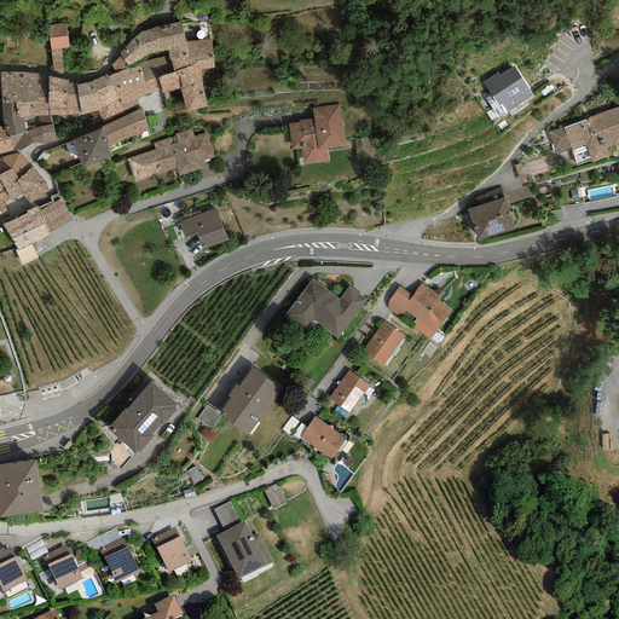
[(132,40),(120,53),(121,56),(128,67),(148,53),(167,51),(185,46),(185,42),(181,23),(181,22),(158,27),(140,34),(132,40)]
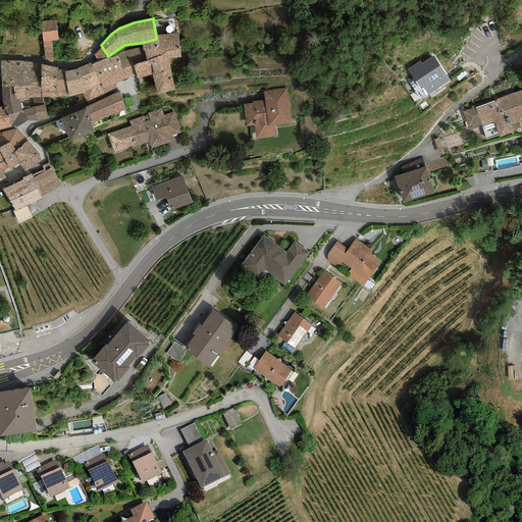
[(54,59),(51,41),(58,40),(55,19),(40,21),(45,60),(54,59)]
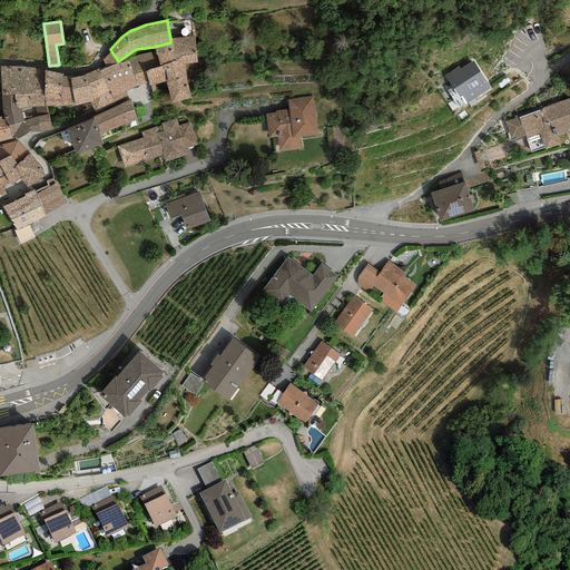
[(160,67),(185,65),(197,62),(193,21),(167,21),(170,39),(170,42),(154,47),(155,51),(160,67)]
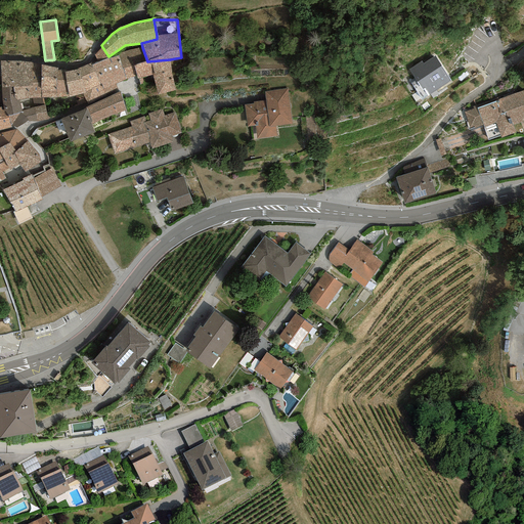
[(94,55),(98,62),(110,57),(108,56),(102,47),(94,55)]
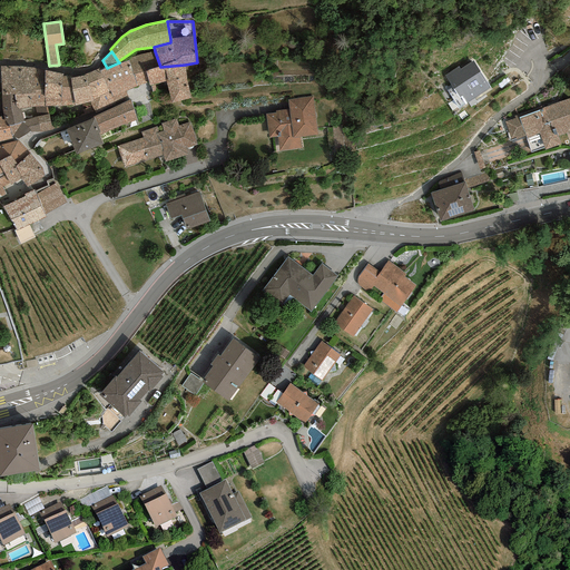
[(155,51),(128,59),(137,86),(148,82),(145,70),(160,67),(155,51)]
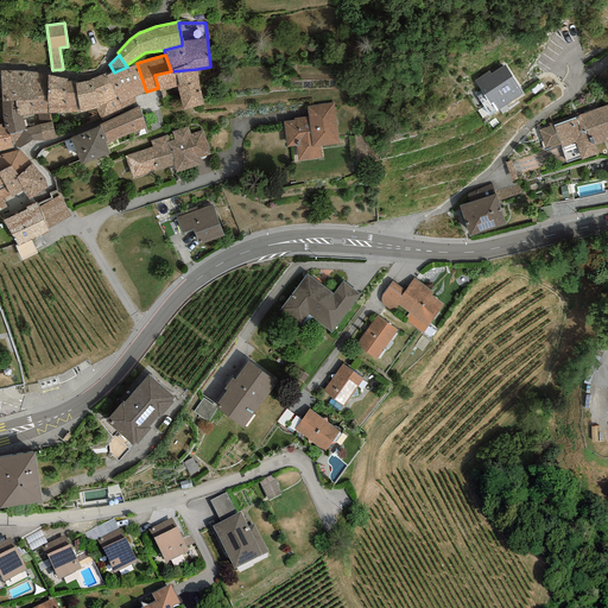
[(122,113),(138,106),(134,97),(146,92),(137,63),(127,67),(114,73),(106,76),(122,113)]
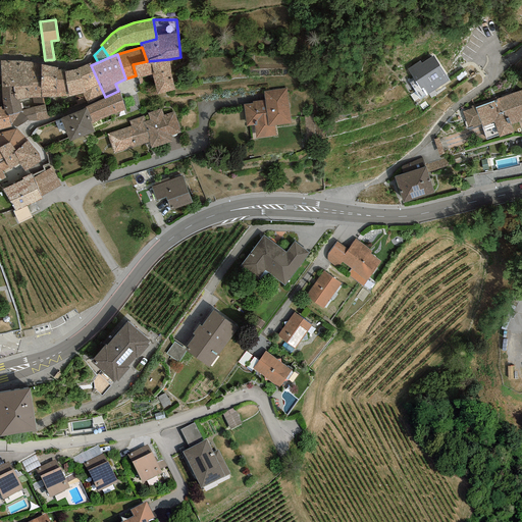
[(420,61),(407,69),(420,90),(423,88),(427,94),(449,81),(433,56),(421,63),(420,61)]
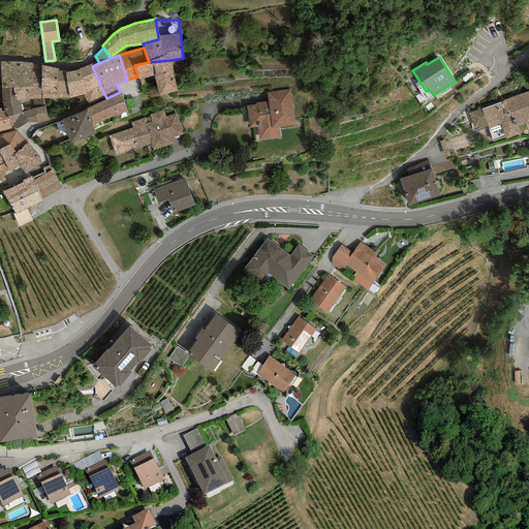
[(172,60),(149,62),(134,65),(137,76),(138,80),(153,76),(160,96),(177,91),(172,60)]
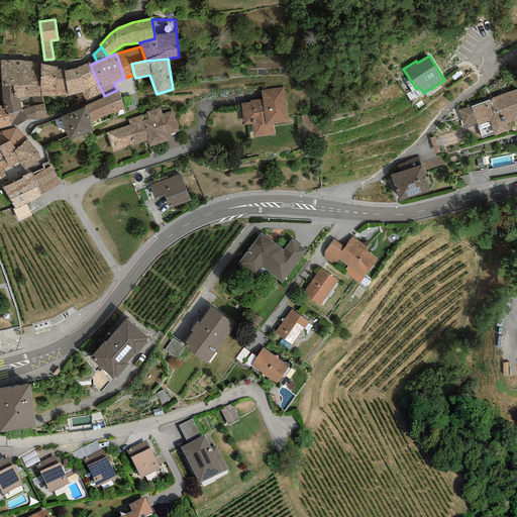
[(39,82),(39,64),(30,62),(18,61),(0,60),(0,64),(1,87),(13,86),(31,85),(31,82),(39,82)]
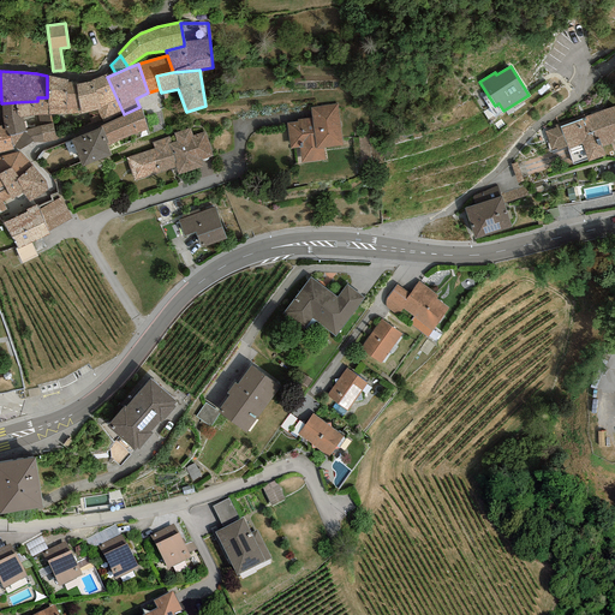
[(107,75),(91,82),(82,83),(76,84),(81,113),(96,111),(103,123),(124,114),(107,77),(107,75)]
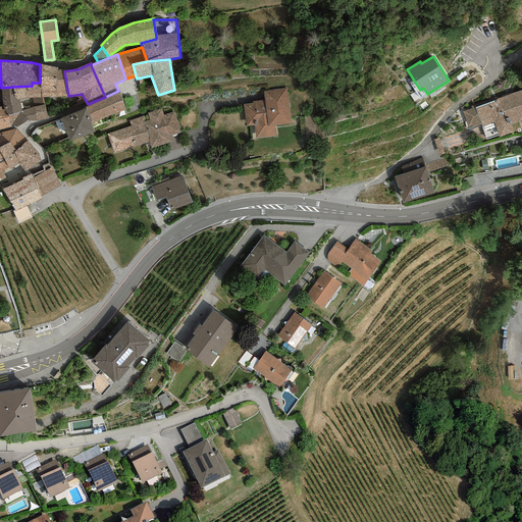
[(43,98),(68,96),(64,71),(64,70),(57,70),(57,68),(40,64),(40,83),(40,90),(41,98),(43,98)]
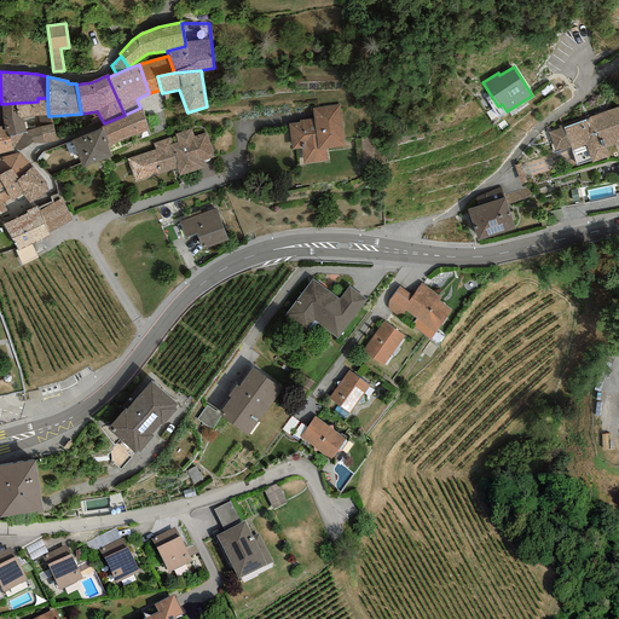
[(47,106),(47,98),(38,98),(38,102),(16,103),(17,116),(19,119),(23,119),(32,116),(38,116),(48,116),(47,106)]
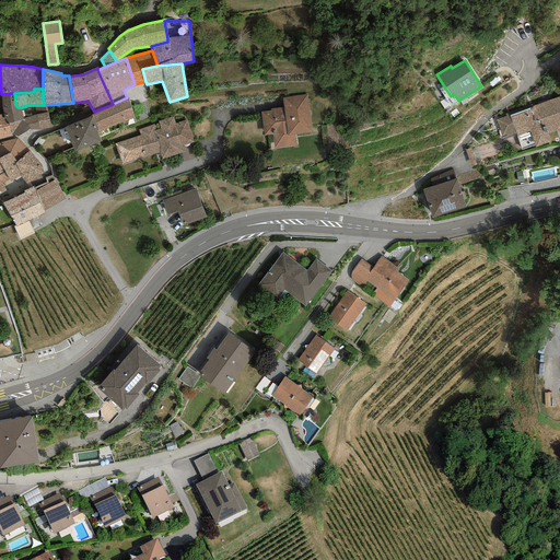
[(23,118),(21,107),(18,107),(15,105),(14,93),(1,94),(2,107),(3,114),(3,117),(7,125),(8,124),(24,120),(23,118)]
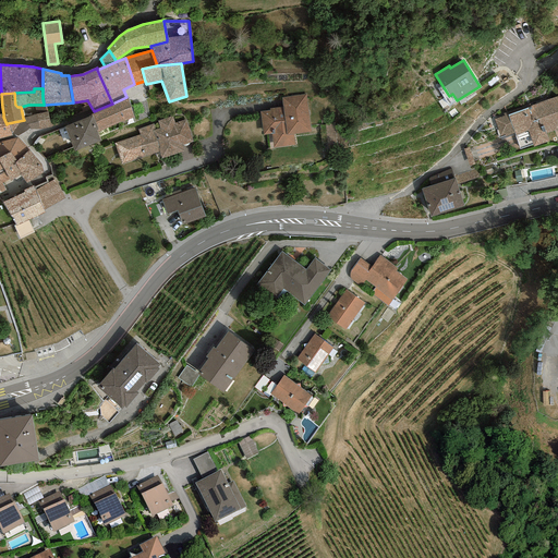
[(305,94),(281,97),(282,107),(269,108),(269,110),(261,111),(263,135),(271,134),(274,148),(294,145),(293,134),(311,132),(305,94)]
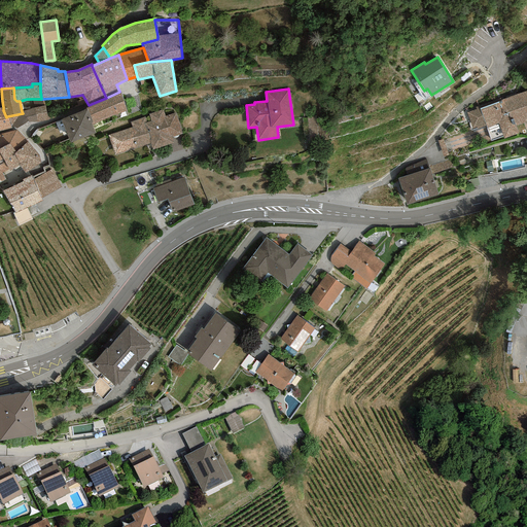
[(526,91),(500,100),(501,101),(480,109),(467,112),(473,130),(486,126),(490,141),(502,137),(503,139),(518,134),(516,126),(526,121),(526,91)]
